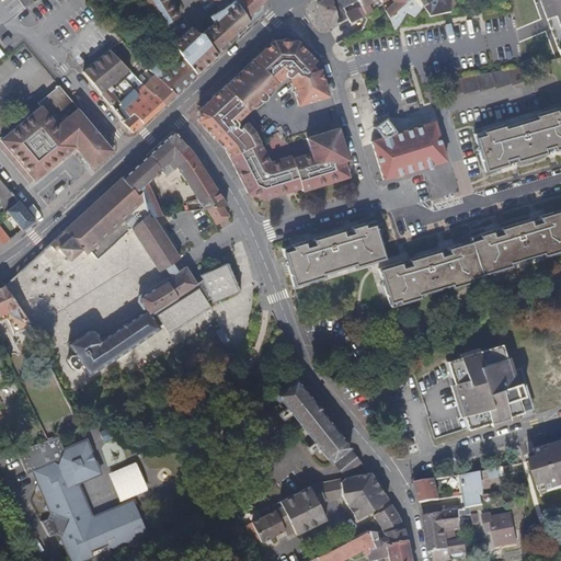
[(179,16),(169,0),(139,0),(158,30),(179,16)]
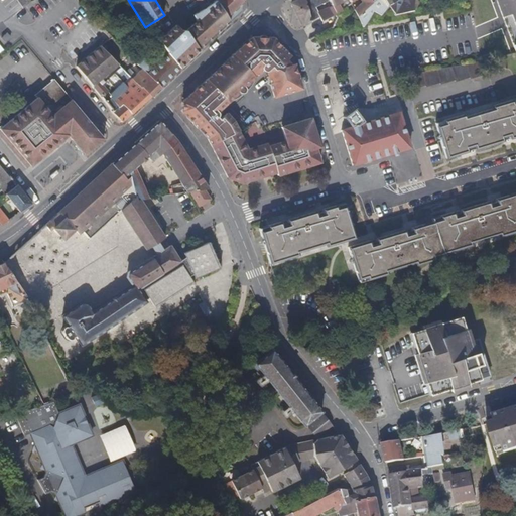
[(242,4),(240,0),(220,0),(218,2),(231,21),(242,11),(242,7),(242,4)]
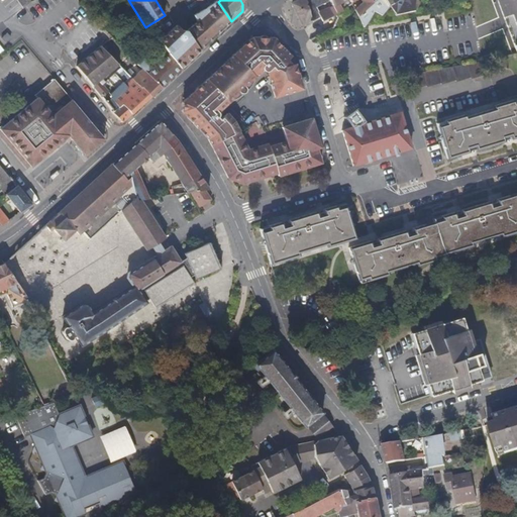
[(311,16),(305,0),(298,0),(291,3),(303,26),(320,17),(318,13),(317,11),(311,16)]
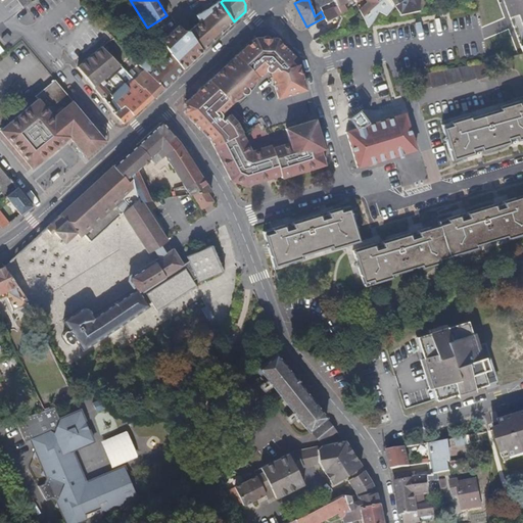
[(334,1),(332,0),(308,0),(315,16),(321,11),(322,10),(320,8),(334,1)]
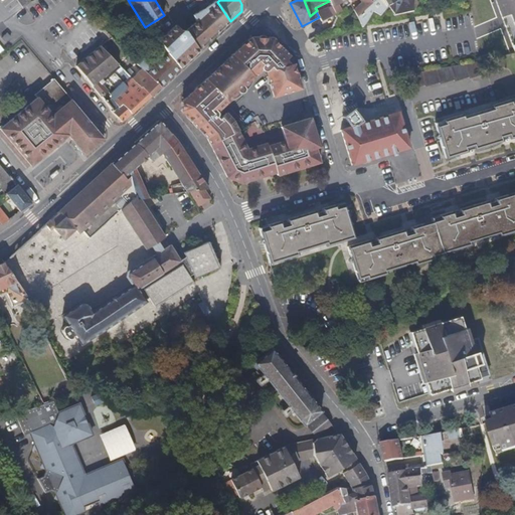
[(349,2),(348,0),(327,0),(329,1),(330,4),(317,10),(316,11),(317,13),(319,17),(321,22),(335,15),(335,14),(341,11),(350,4),(349,2)]
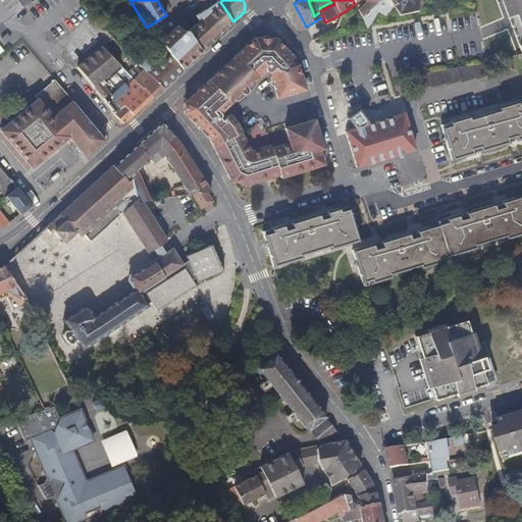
[(379,2),(378,0),(353,0),(354,2),(358,0),(368,0),(358,10),(362,16),(363,16),(379,2)]
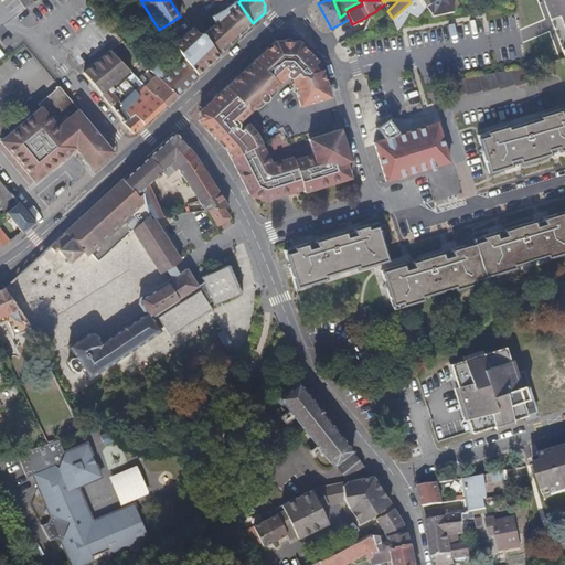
[(409,0),(411,2),(412,4),(411,11),(425,4),(422,0),(409,0)]
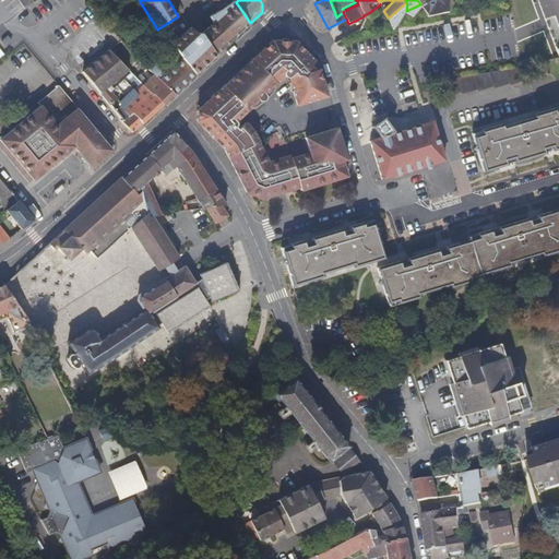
[(433,0),(432,1),(431,0),(417,0),(420,4),(420,7),(421,7),(427,16),(448,12),(448,11),(447,0),(433,0)]
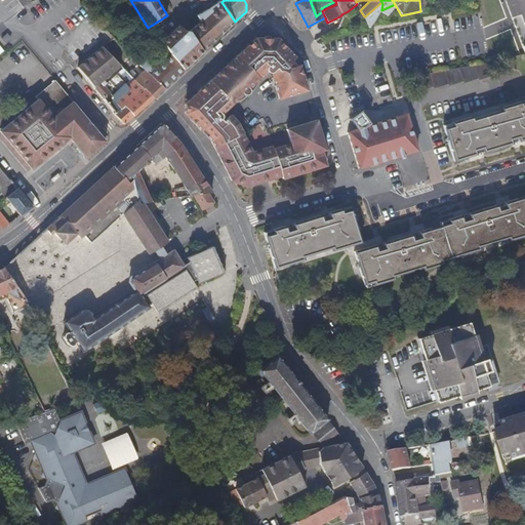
[(524,0),(503,0),(511,17),(512,17),(522,46),(524,53),(524,0)]
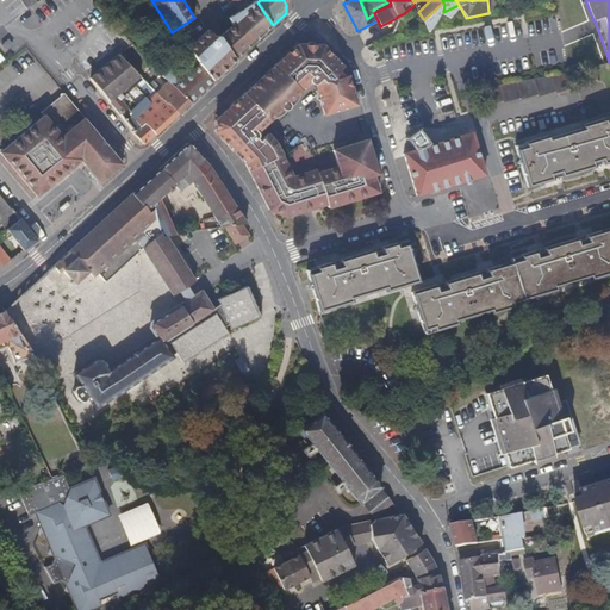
[(236,60),(273,25),(257,2),(256,1),(238,12),(229,18),(232,25),(219,37),(213,36),(207,30),(190,48),(194,57),(204,70),(213,81),(236,60)]
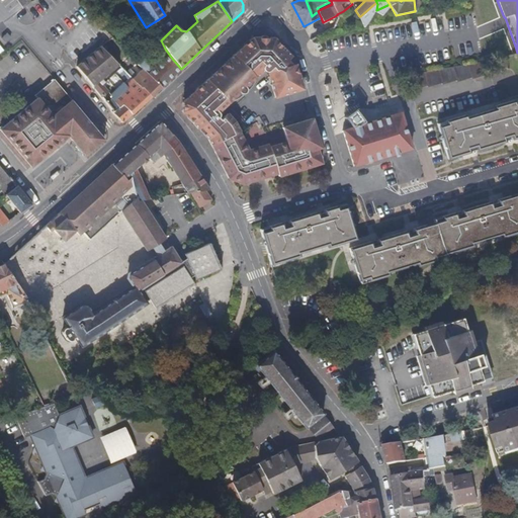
[(376,10),(377,4),(376,2),(360,16),(359,16),(365,27),(369,22),(375,12),(376,10)]
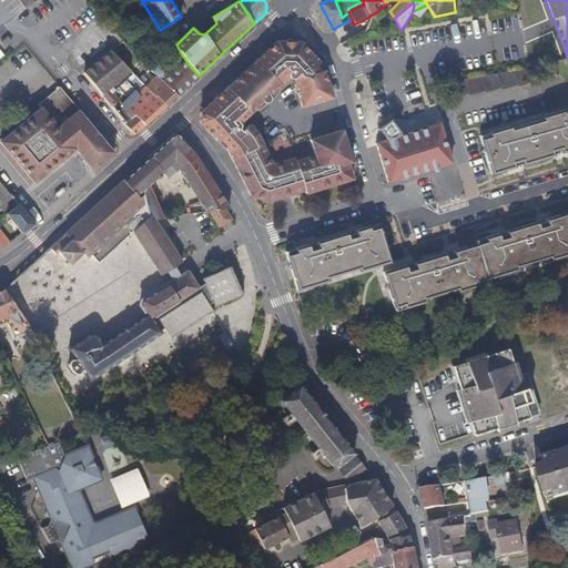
[(419,18),(427,8),(427,7),(427,4),(413,11),(412,13),(419,18)]
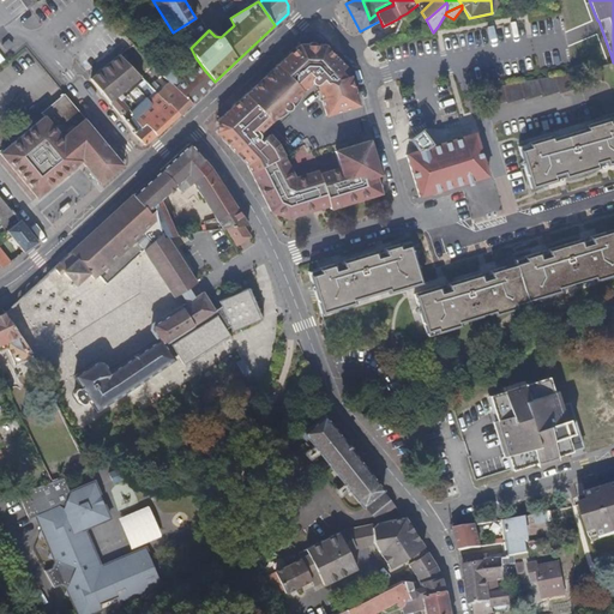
[(6,50),(13,44),(8,40),(2,46),(6,50)]
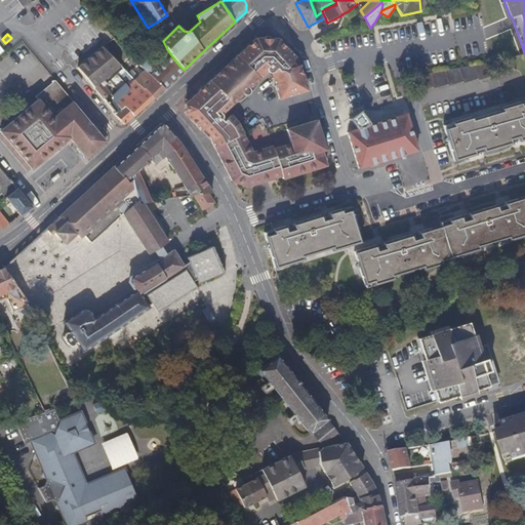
[(184,70),(175,61),(167,49),(163,41),(160,37),(156,40),(155,41),(163,52),(167,58),(156,70),(145,58),(138,64),(144,70),(145,71),(163,88),(184,70)]
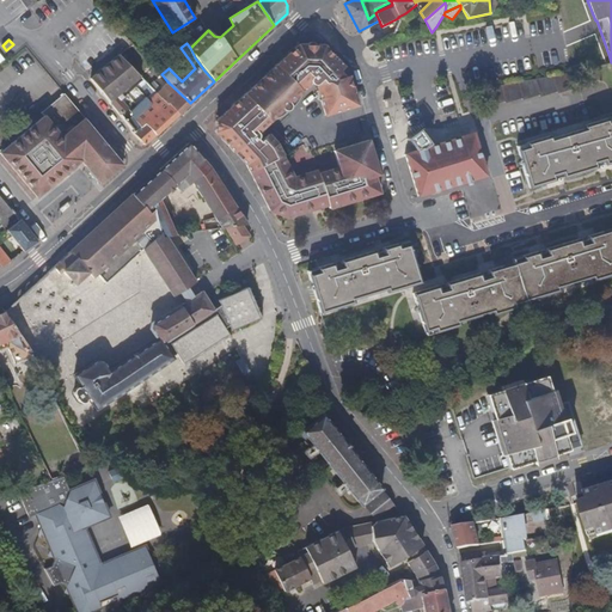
[(270,121),(282,110),(283,110),(285,111),(286,111),(287,111),(288,110),(291,110),(291,109),(291,108),(291,106),(291,105),(291,104),(293,106),(294,105),(295,103),(297,102),(298,101),(299,98),(300,97),(301,95),(301,92),(303,92),(306,79),(311,84),(311,85),(314,85),(317,85),(318,90),(317,92),(319,101),(323,99),(325,110),(356,101),(348,75),(344,77),(340,72),(344,68),(324,46),(311,46),(299,44),(277,66),(245,95),(227,110),(215,122),(215,127),(215,133),(234,153),(246,165),(250,172),(270,210),(287,218),(328,206),(329,208),(379,193),(374,177),(379,176),(367,140),(332,152),(337,169),(318,175),(317,171),(294,178),(283,155),(277,145),(273,140),(269,142),(264,138),(259,141),(257,139),(258,139),(258,138),(258,136),(258,135),(258,134),(258,133),(257,133),(270,121)]
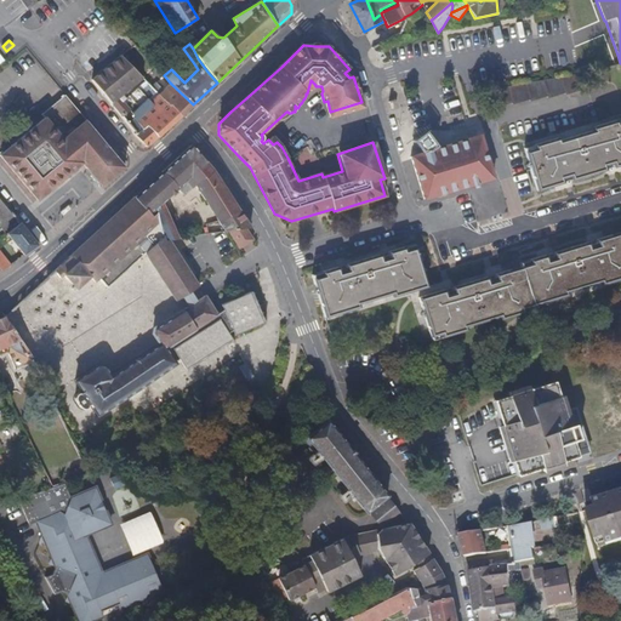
[(158,93),(151,102),(135,85),(143,78),(121,57),(93,79),(112,104),(123,117),(126,120),(136,134),(147,125),(158,137),(181,117),(159,95),(158,93)]
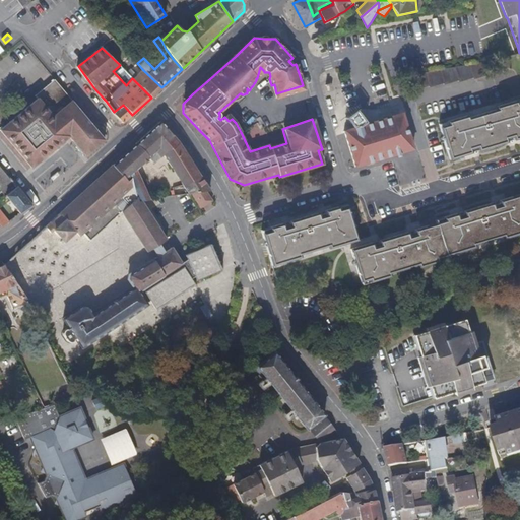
[(489,75),(484,61),(477,63),(481,77),(489,75)]
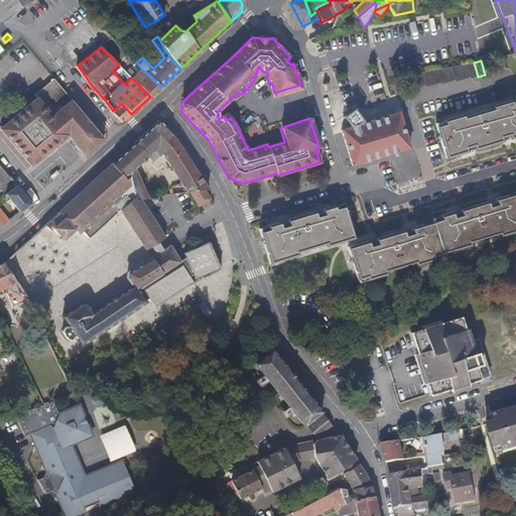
[(478,77),(474,62),(466,63),(471,78),(471,79),(478,77)]
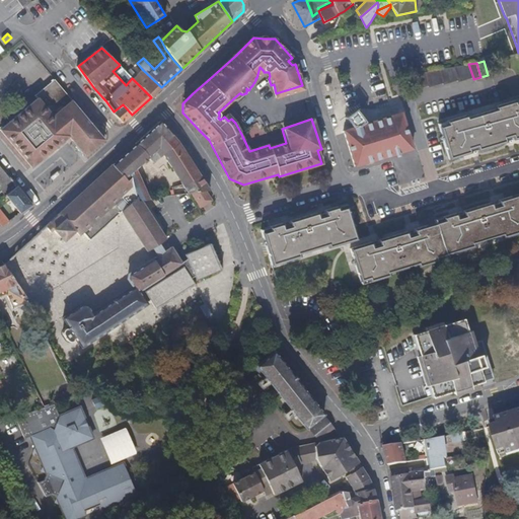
[(473,78),(468,64),(462,65),(466,80),(473,78)]
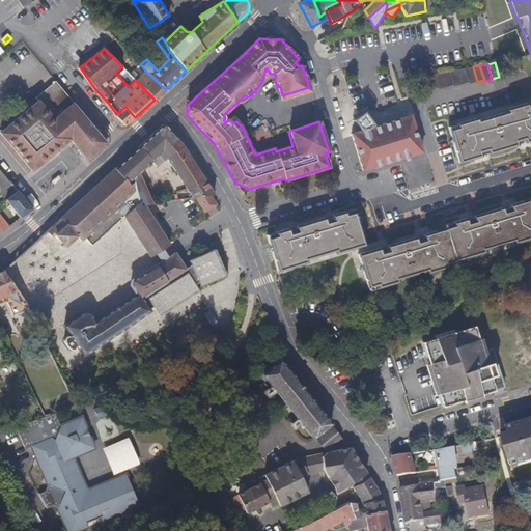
[(477,82),(473,66),(465,68),(469,82),(469,84),(477,82)]
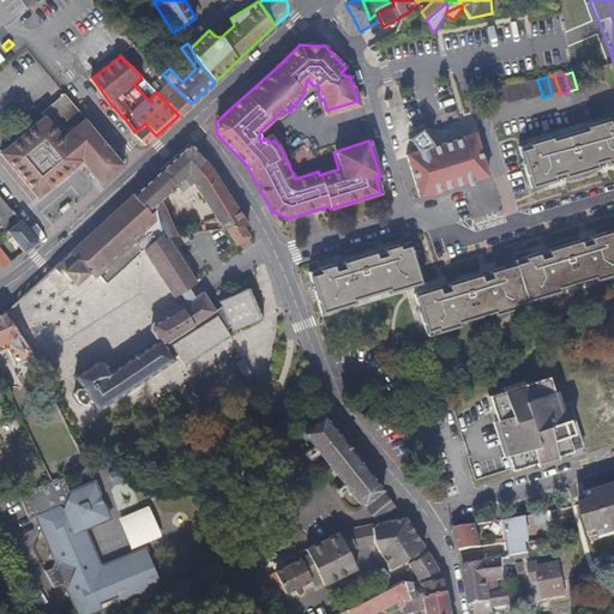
[(542,95),(537,79),(529,80),(534,98),(542,95)]
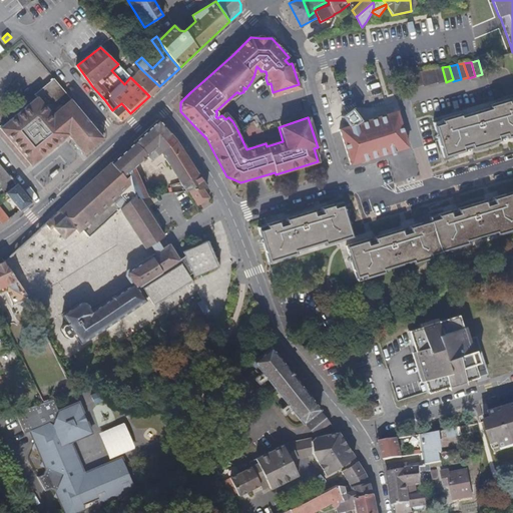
[(446,82),(442,67),(436,68),(434,68),(438,82),(439,84),(446,82)]
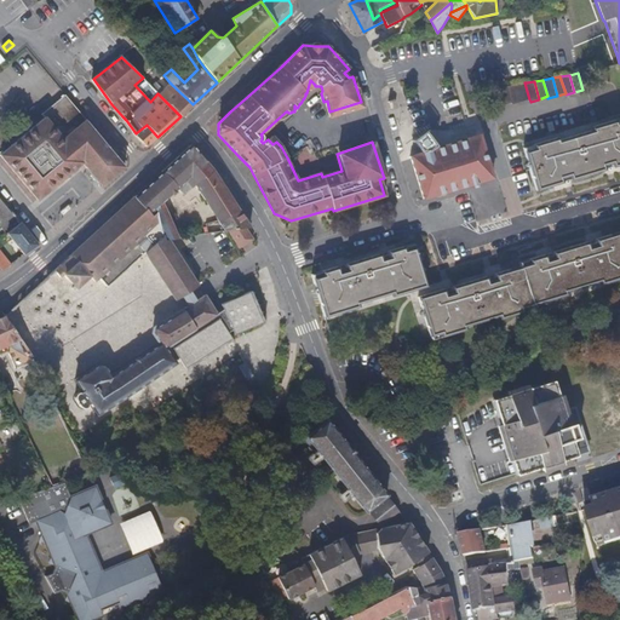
[(529,99),(524,82),(516,85),(522,102),(529,99)]
